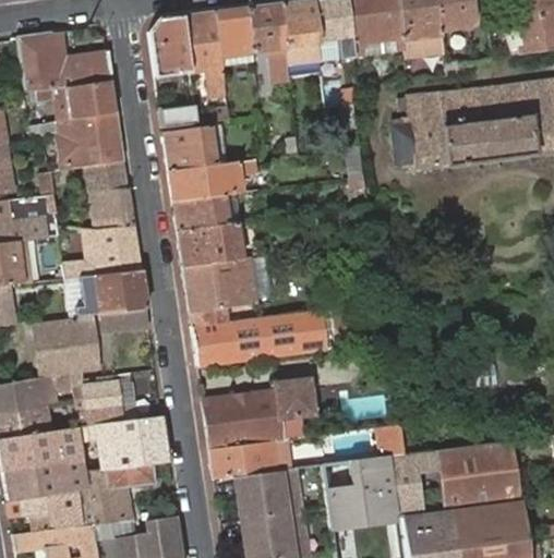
[(276,79),(293,76),(292,69),(284,0),(252,5),(257,47),(272,46),(276,79)]
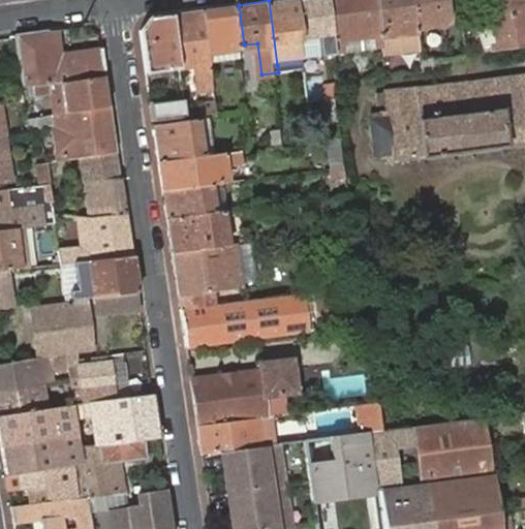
[(299,0),(271,0),(269,0),(277,65),(307,62),(306,51),(299,0)]
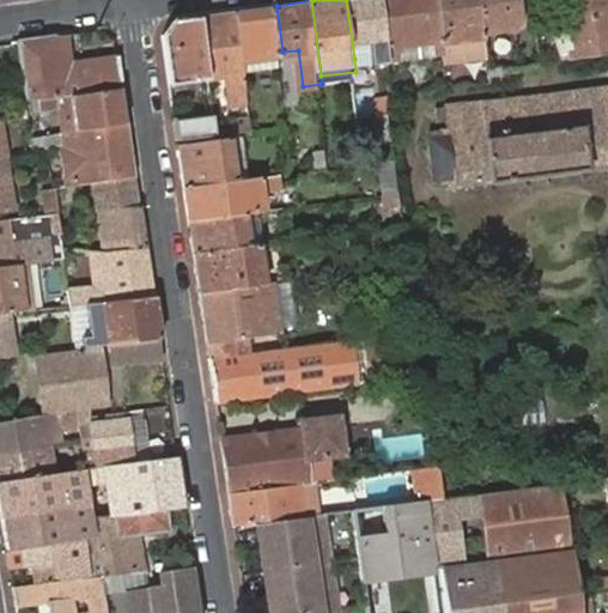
[(377,62),(395,61),(394,56),(385,0),(346,0),(354,59),(377,58),(377,62)]
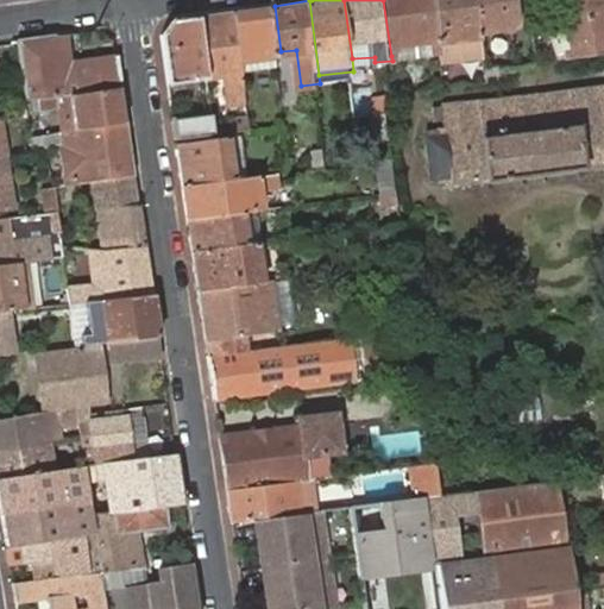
[(438,0),(383,0),(391,56),(398,56),(396,45),(435,39),(436,50),(445,50),(438,0)]
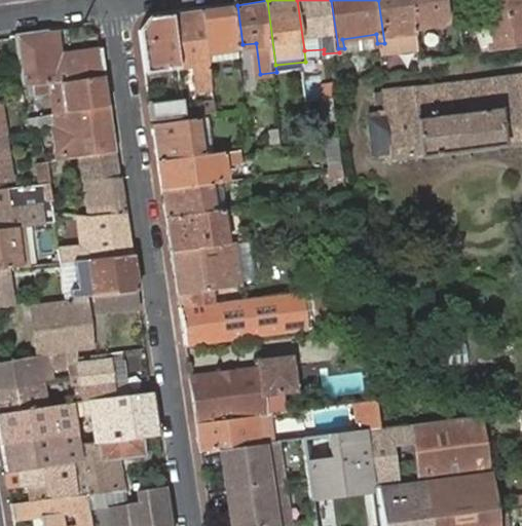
[(378,0),(384,43),(384,50),(420,45),(416,21),(413,0),(378,0)]
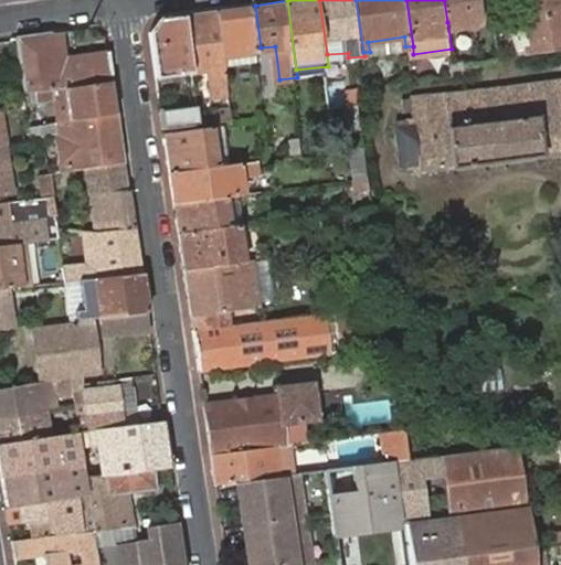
[(493,0),(444,0),(447,22),(463,19),(468,24),(480,21),(484,14),(496,13),(493,0)]
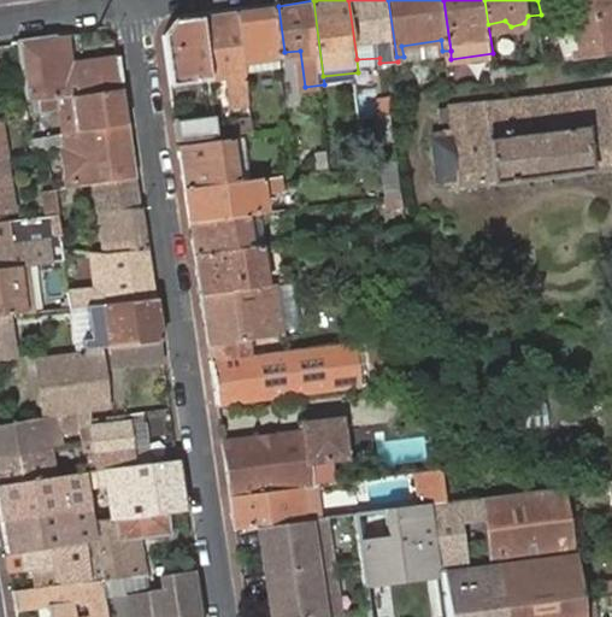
[(574,0),(565,0),(568,11),(576,9),(574,0)]
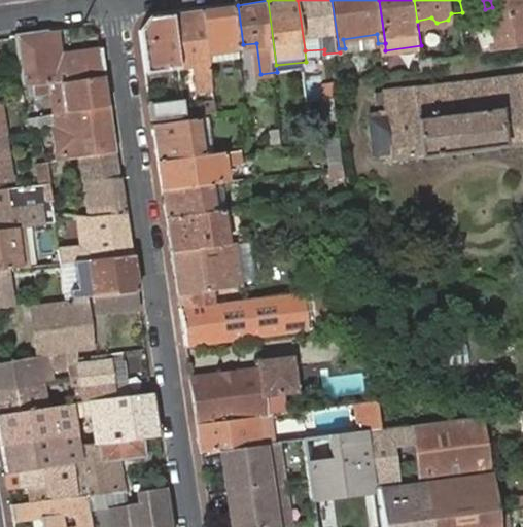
[(522,0),(490,0),(492,7),(485,9),(487,19),(522,12),(522,0)]
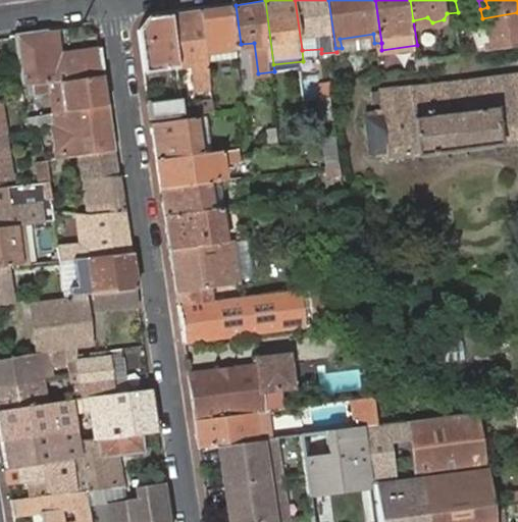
[(242,56),(241,44),(236,5),(205,8),(211,59),(242,56)]
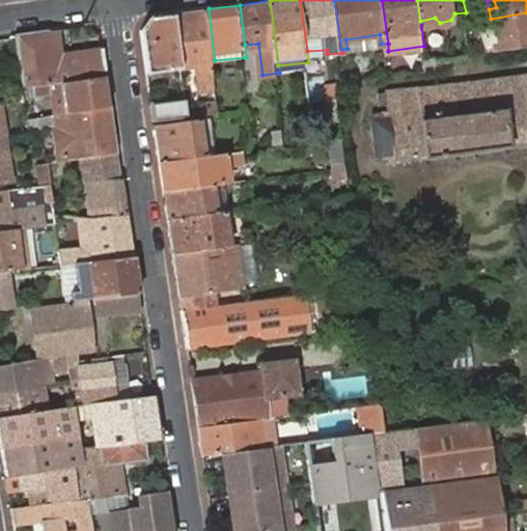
[(177,12),(184,66),(196,65),(199,91),(203,91),(204,102),(201,102),(203,114),(221,111),(218,89),(215,60),(209,8),(177,12)]
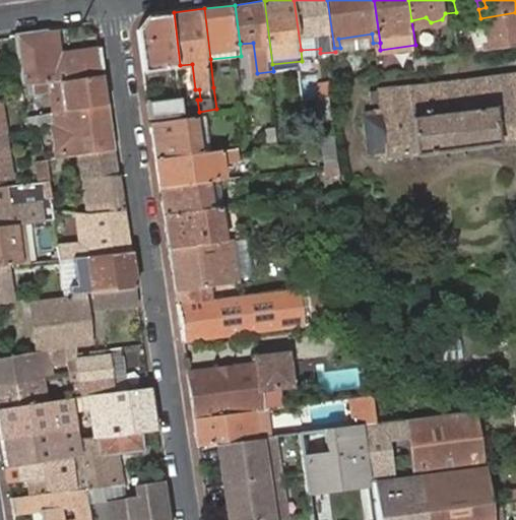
[(146,70),(180,65),(174,12),(149,15),(139,28),(146,70)]
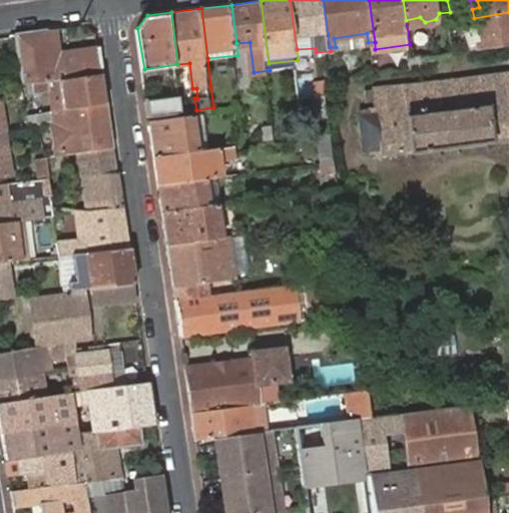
[(508,12),(474,18),(475,24),(483,24),(485,42),(479,43),(479,49),(508,44),(508,12)]
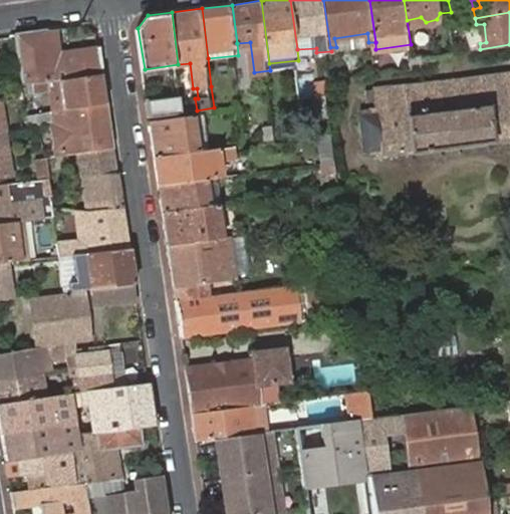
[(476,24),(480,43),(486,42),(484,24),(476,24)]
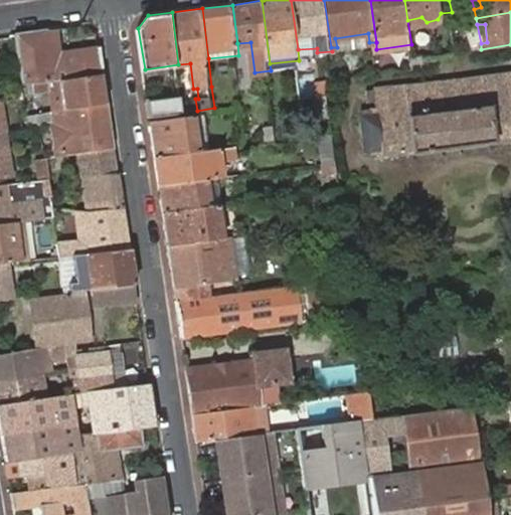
[(23,82),(35,81),(105,72),(101,46),(64,50),(60,26),(17,33),(16,33),(23,82)]
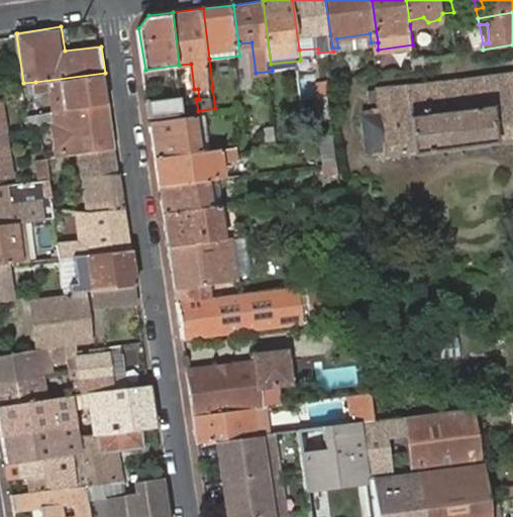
[(336,38),(338,47),(371,42),(370,33),(336,38)]
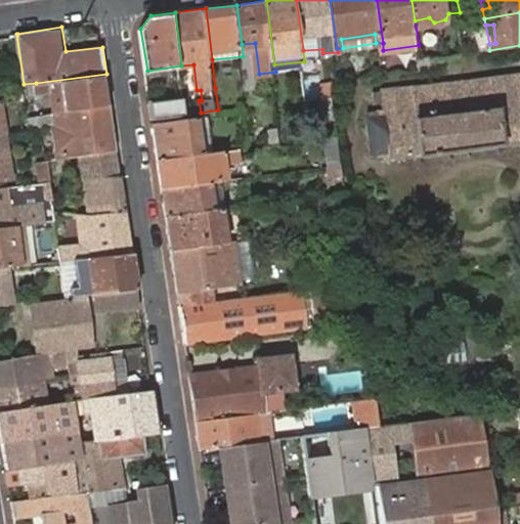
[(519,72),(462,83),(381,90),(384,108),(378,110),(378,117),(370,119),(374,154),(390,150),(391,157),(421,151),(422,155),(506,143),(506,141),(519,139),(519,72)]
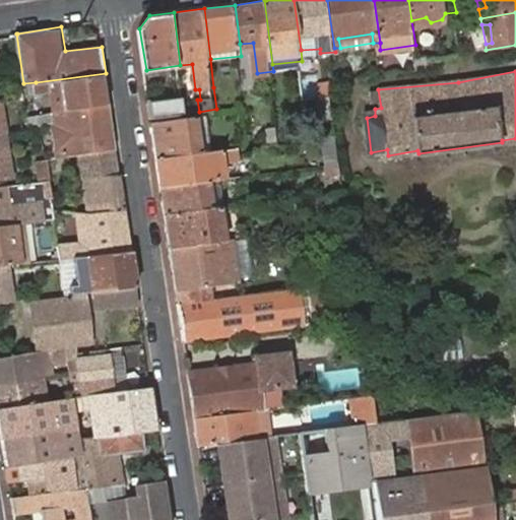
[(57,111),(110,105),(106,73),(36,82),(38,91),(54,89),(57,111)]
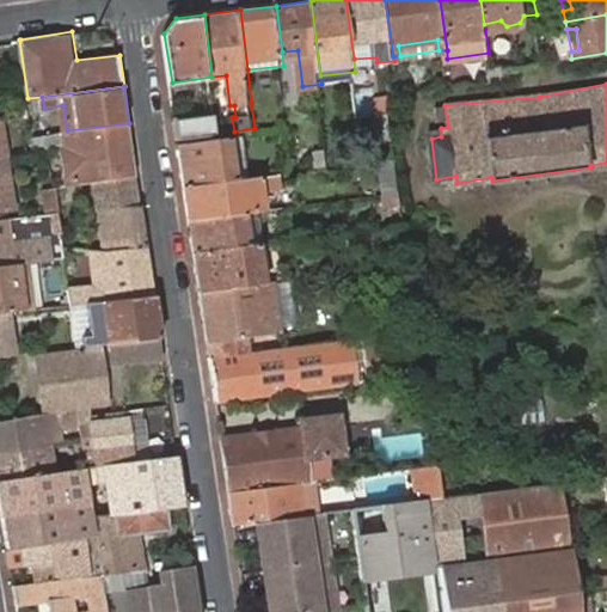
[(382,115),(392,114),(400,111),(399,98),(380,99),(382,115)]
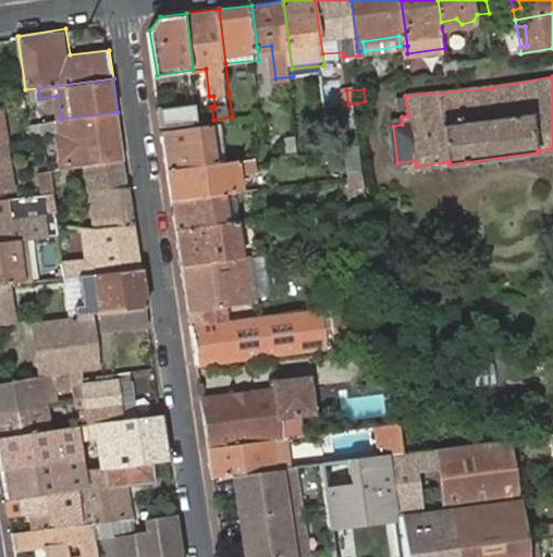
[(361,130),(357,103),(348,104),(344,104),(348,132),(361,130)]
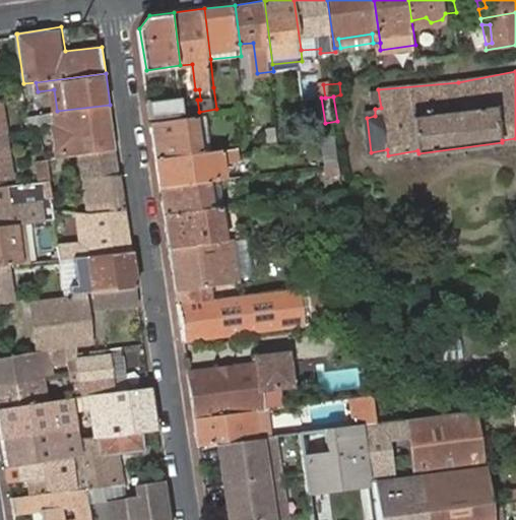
[(150,102),(153,119),(186,114),(184,99),(150,102)]
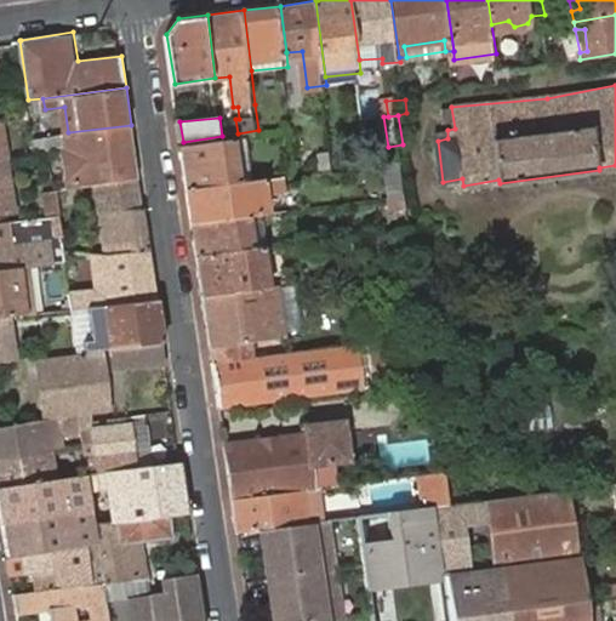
[(83,188),(97,184),(140,177),(131,125),(68,132),(47,135),(50,149),(72,146),(75,169),(95,166),(96,178),(80,180),(83,188)]
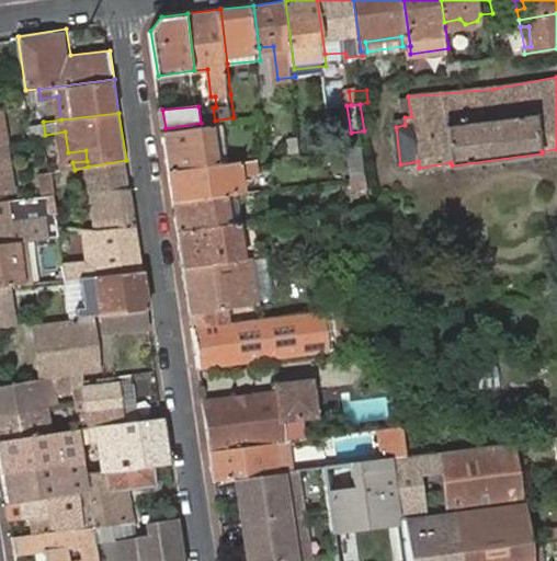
[(166,134),(172,171),(228,162),(228,153),(218,156),(215,135),(225,135),(223,124),(166,134)]
